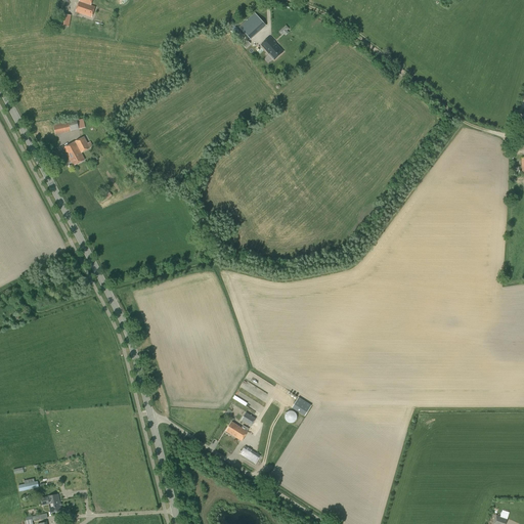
[(69,2),(69,0),(58,0),(57,8),(64,8),(66,2),(69,2)]
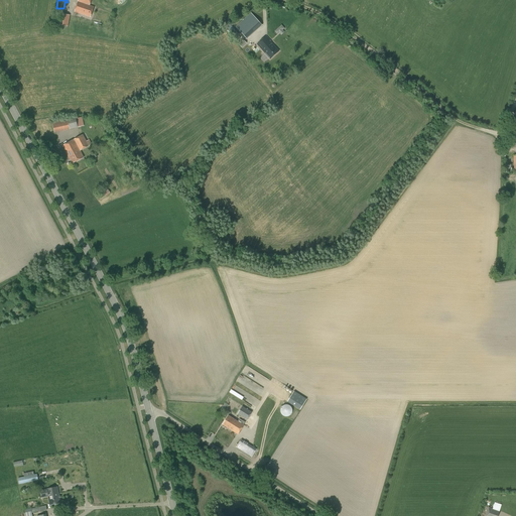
[(90,17),(94,7),(90,6),(91,0),(79,0),(75,12),(90,17)]
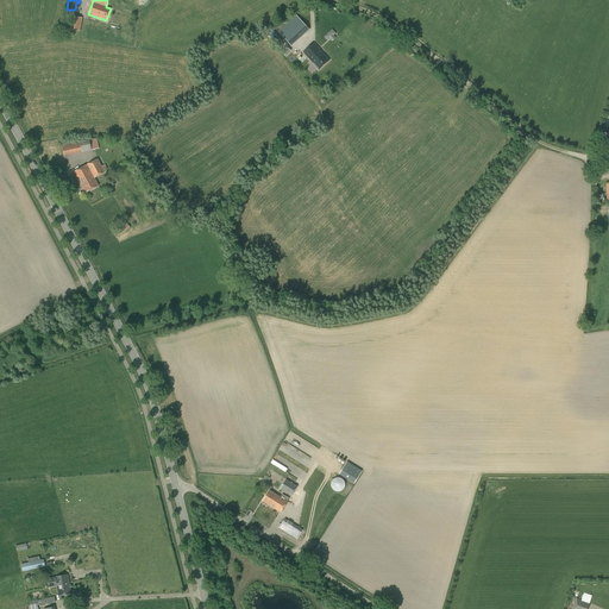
[(81,31),(82,18),(71,16),(69,30),(81,31)]
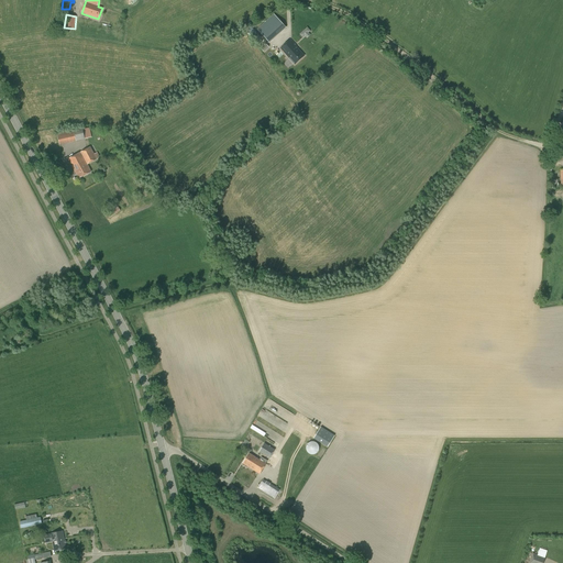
[(260,32),(268,42),(285,28),(273,14),(261,26),(263,29),(260,32)]
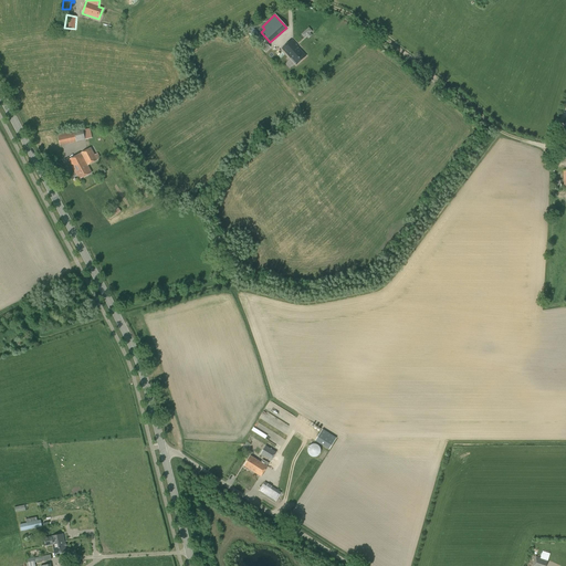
[(306,37),(311,33),(312,31),(308,28),(301,34),(304,39),(306,37)]
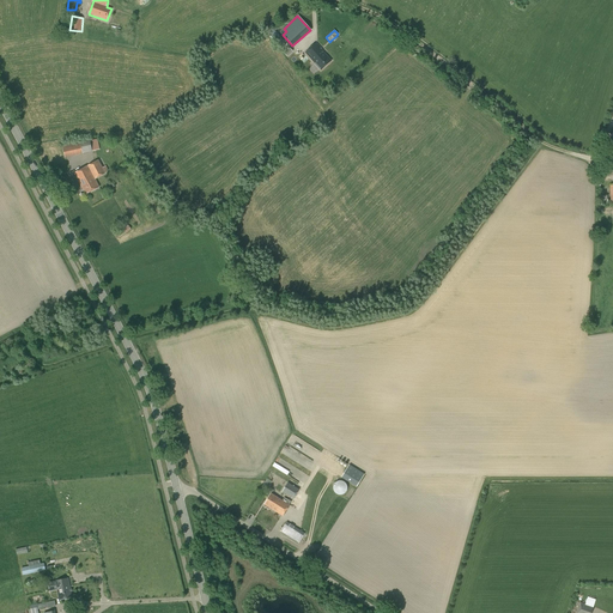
[(321,70),(332,61),(322,52),(323,50),(316,43),(305,53),(321,70)]
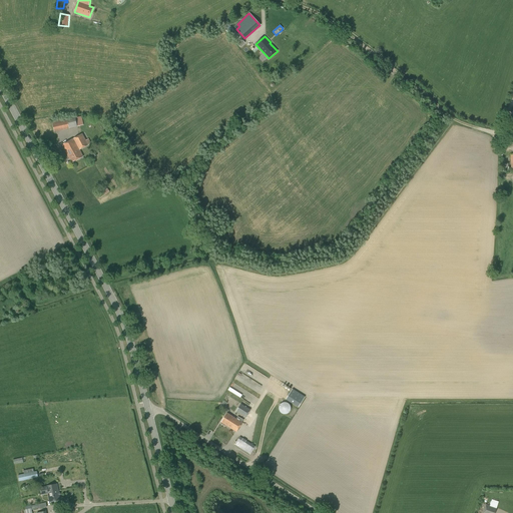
[(54,131),(77,126),(75,117),(52,122),(54,131)]
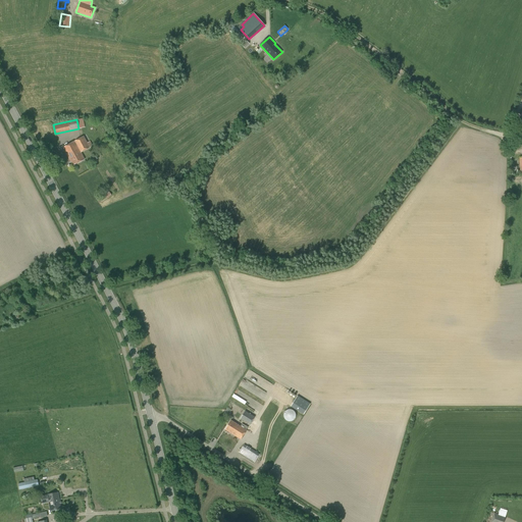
[(73,166),(85,160),(82,153),(90,148),(84,137),(63,148),(73,166)]
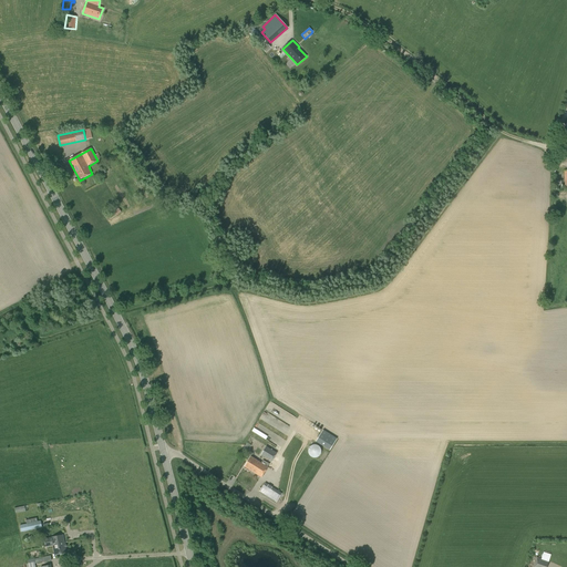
[(111,220),(122,213),(119,208),(107,216),(111,220)]
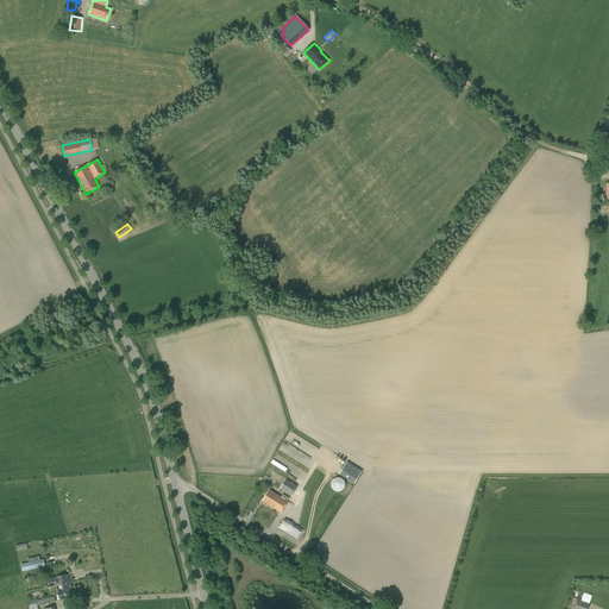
[(355,484),(362,471),(347,462),(339,475),(355,484)]
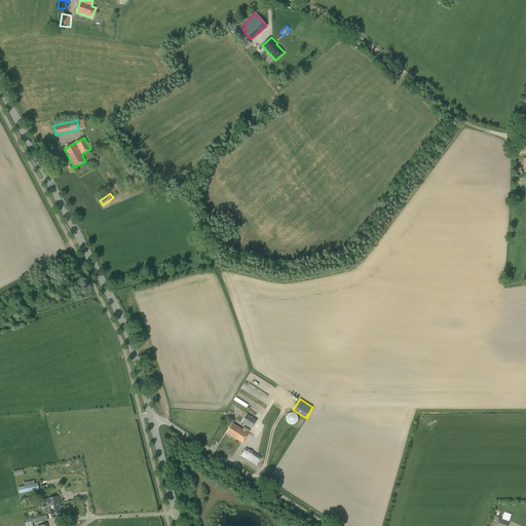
[(292,424),(293,424),(294,424),(295,424),(296,423),(297,422),(297,421),(298,420),(298,419),(298,418),(298,417),(297,416),(297,415),(296,414),(295,414),(295,413),(294,413),(293,413),(291,413),(290,413),(289,413),(289,414),(288,415),(287,415),(287,416),(286,417),(286,418),(286,420),(287,421),(287,422),(288,422),(289,423),(290,424),(291,424),(292,424)]
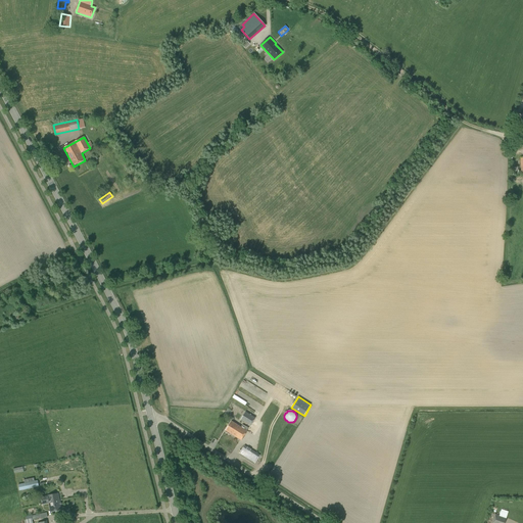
[(250,426),(255,418),(246,412),(241,420),(250,426)]
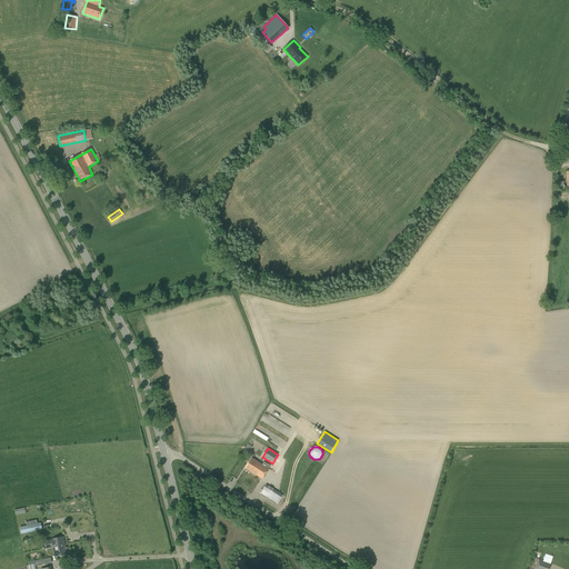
[(260,469),(262,465),(252,458),(246,469),(252,473),(252,472),(255,470),(257,471),(256,472),(257,473),(260,469)]
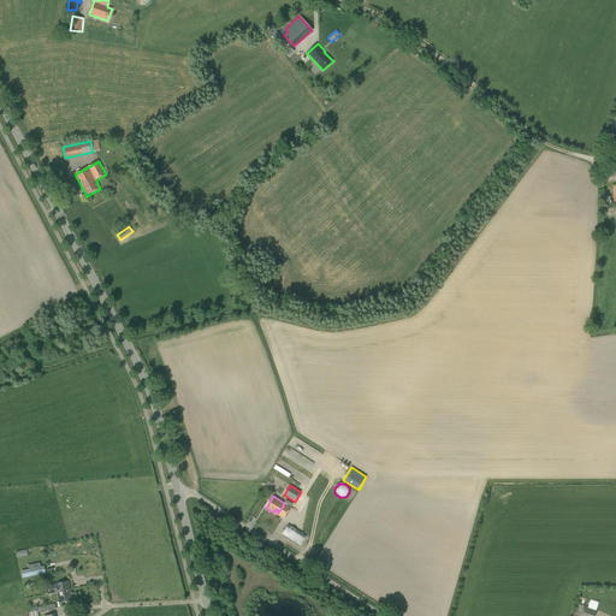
[(273,511),(273,513),(284,519),(291,508),(292,504),(286,501),(284,503),(282,508),(278,513),(277,511),(278,510),(276,509),(273,511)]
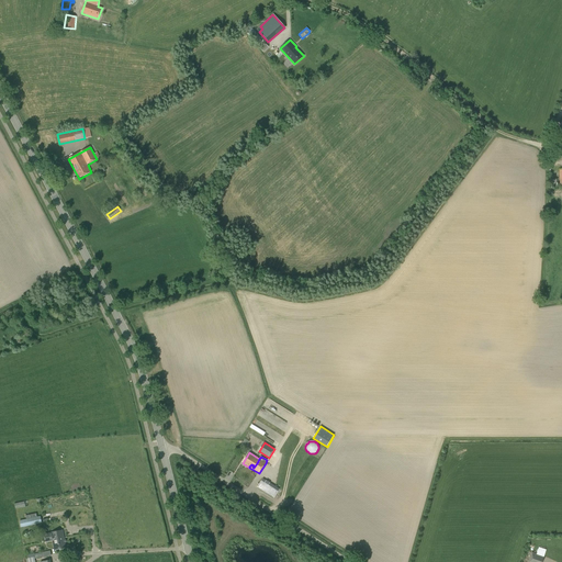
[(273,497),(279,490),(263,480),(258,487),(273,497)]
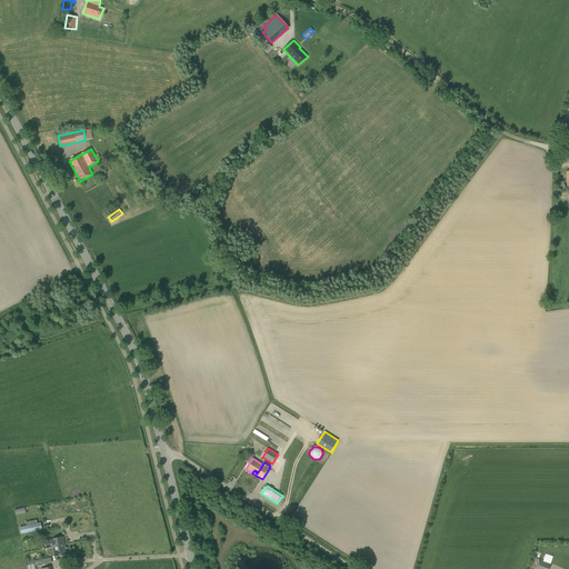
[(27,526),(20,527),(21,535),(42,529),(41,522),(38,523),(27,526)]
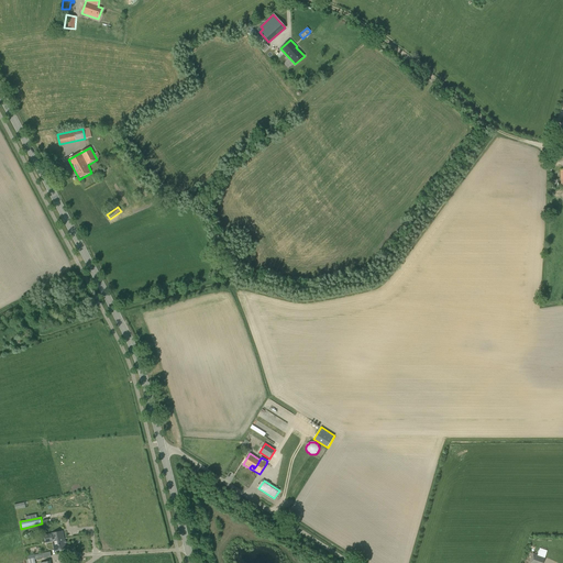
[(66,549),(63,531),(44,536),(46,543),(53,542),(55,551),(66,549)]
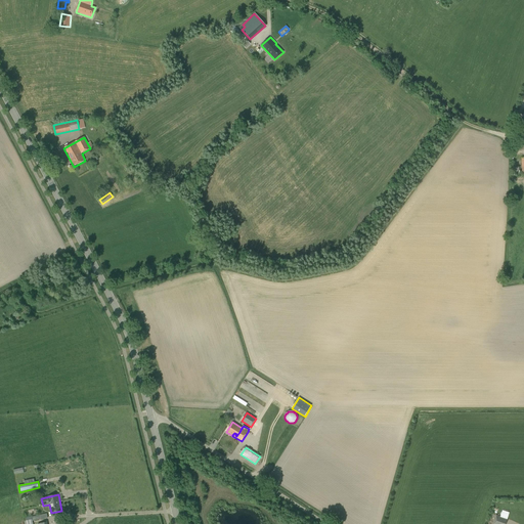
[(48,518),(47,514),(32,517),(32,516),(24,518),(25,523),(33,523),(32,521),(48,518)]
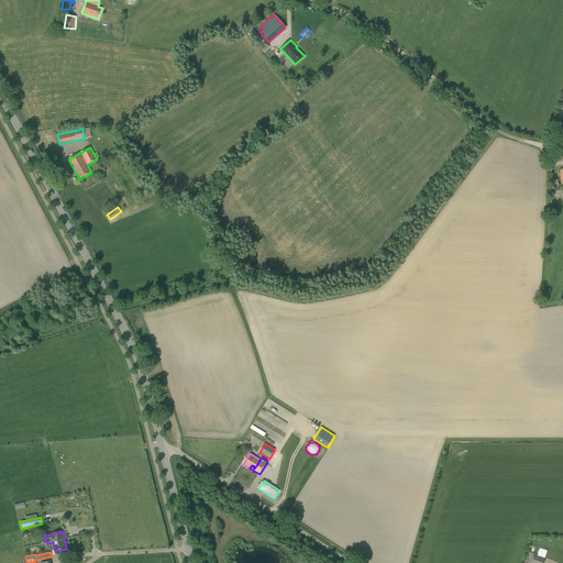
[(542,562),(545,558),(538,555),(532,553),(529,562),(542,562)]
